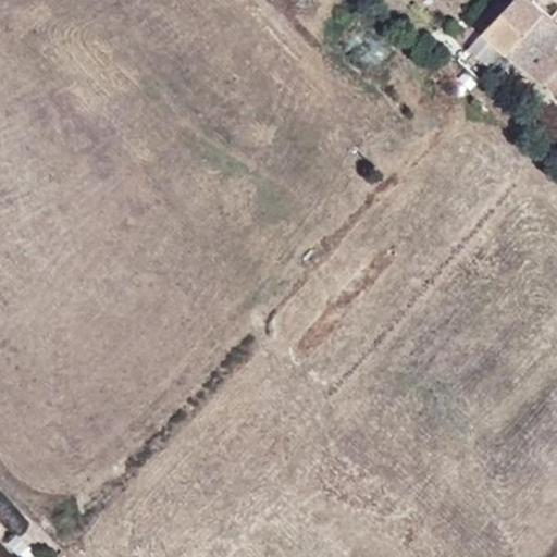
[(507,59),(541,21),(515,0),(483,32),(507,59)]
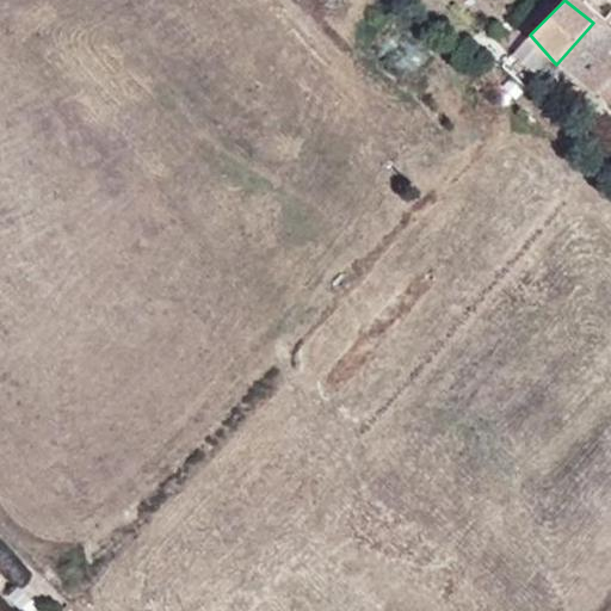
[(610,78),(610,37),(593,23),(556,65),(591,99),(610,78)]
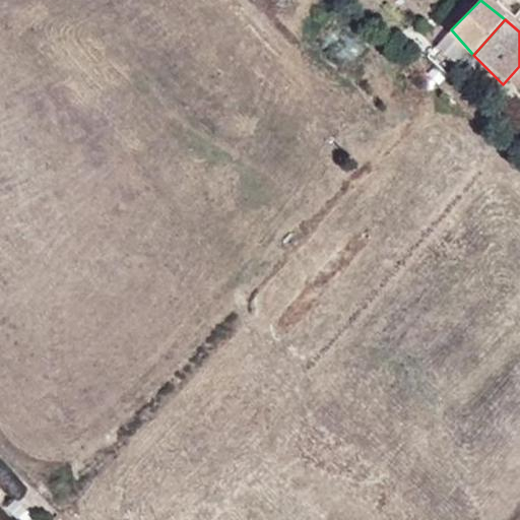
[(514,92),(519,86),(519,66),(503,84),(514,92)]
